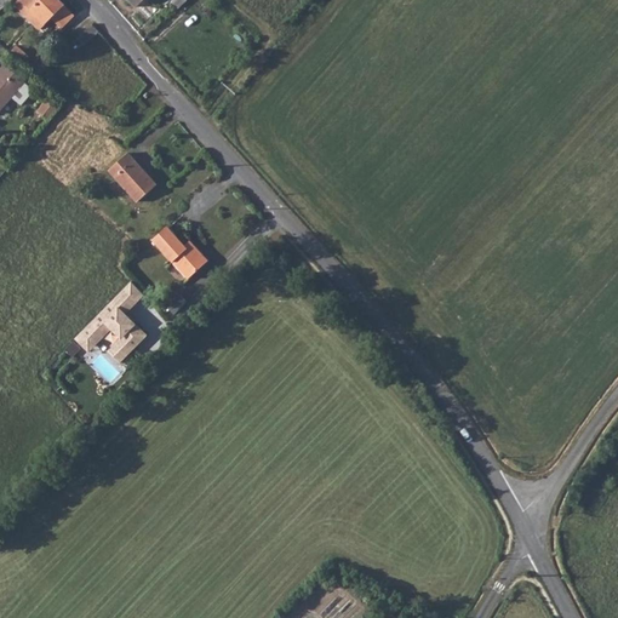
[(19,0),(15,5),(38,29),(50,18),(58,28),(73,15),(63,5),(58,0),(19,0)]
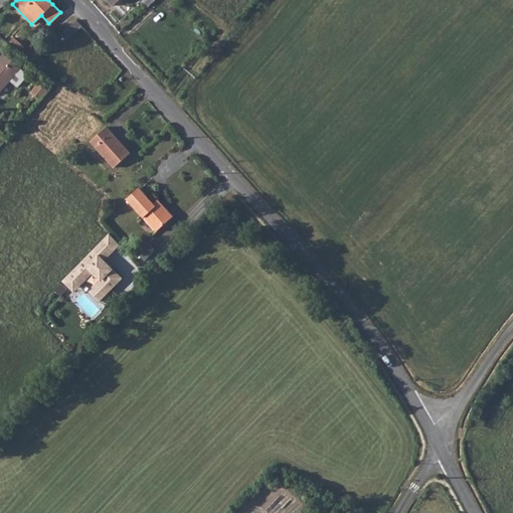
[(150,0),(141,0),(139,2),(145,8),(152,2),(150,0)]
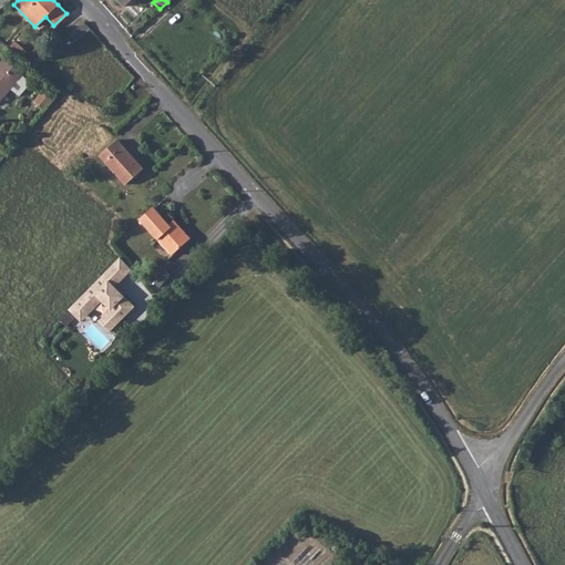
[(81,22),(64,38),(72,43),(88,29),(81,22)]
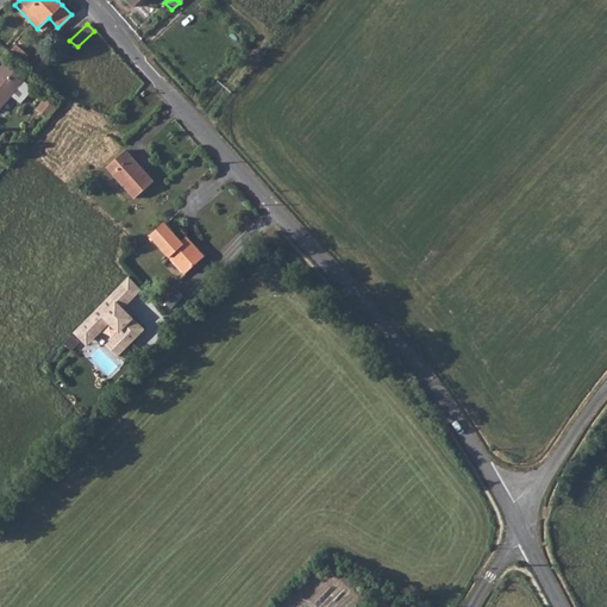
[(16,45),(10,52),(31,68),(36,62),(16,45)]
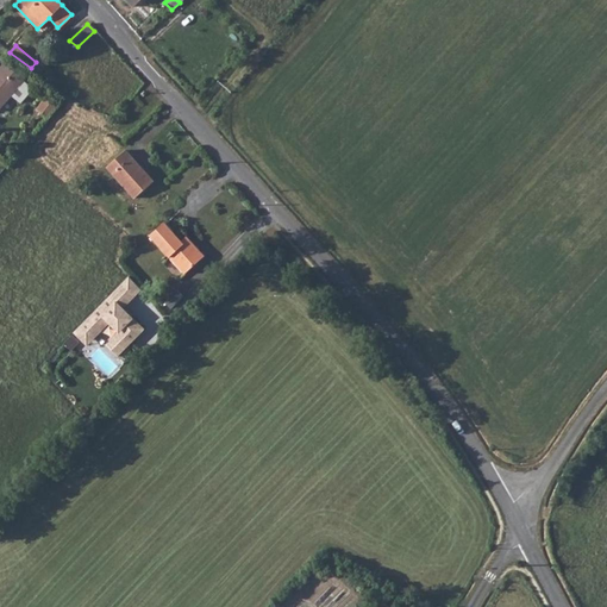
[(6,62),(0,69),(0,108),(25,79),(6,62)]
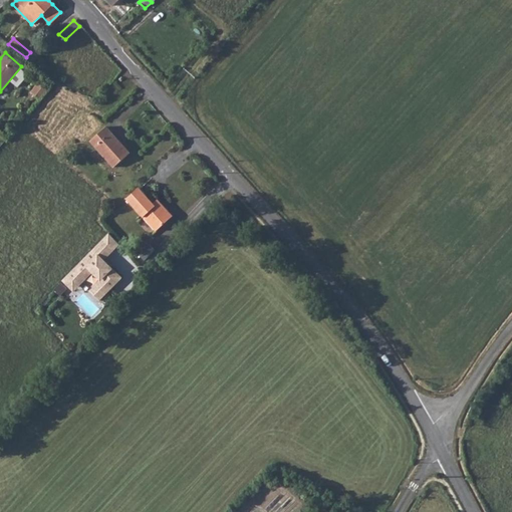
[(35,68),(39,64),(34,59),(29,63),(35,68)]
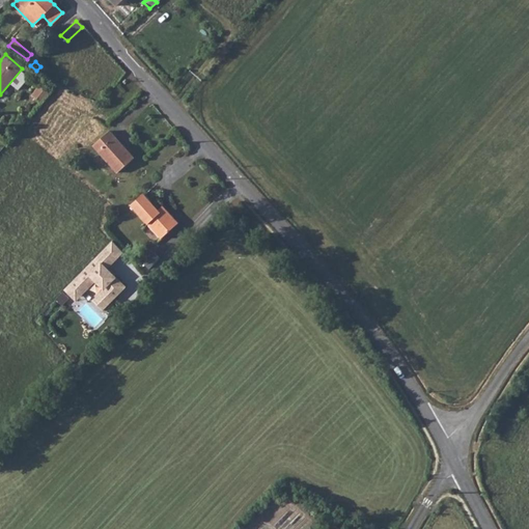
[(43,103),(53,90),(44,83),(33,94),(43,103)]
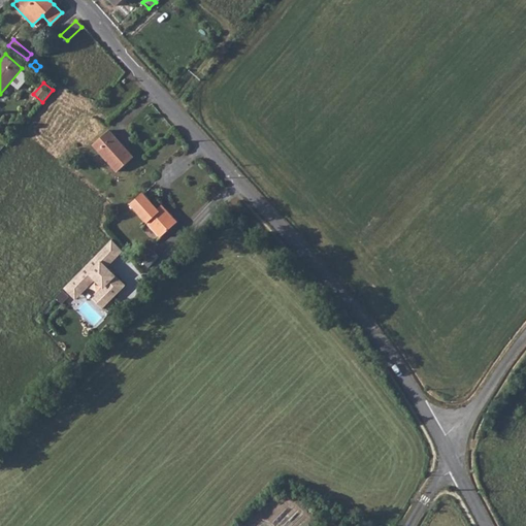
[(107,131),(91,145),(114,173),(131,159),(107,131)]
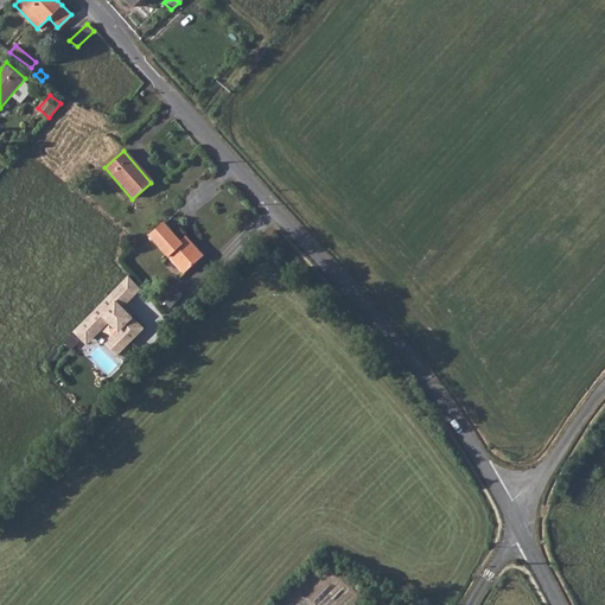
[(164,224),(150,236),(185,274),(203,255),(186,237),(180,242),(164,224)]
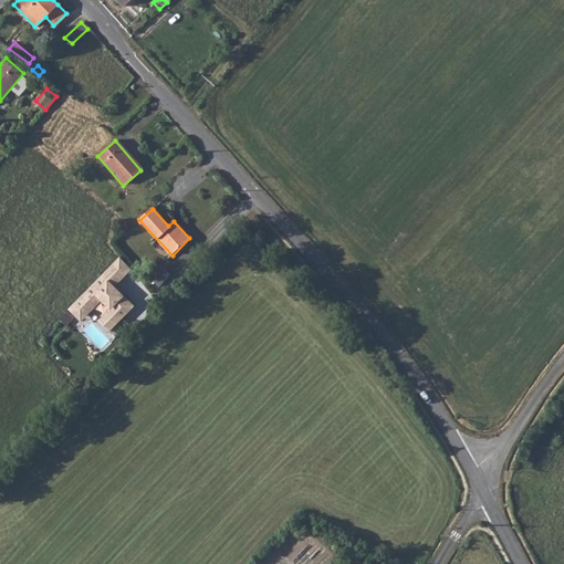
[(119,256),(61,315),(75,329),(95,307),(105,316),(100,322),(108,331),(133,306),(113,286),(131,268),(119,256)]
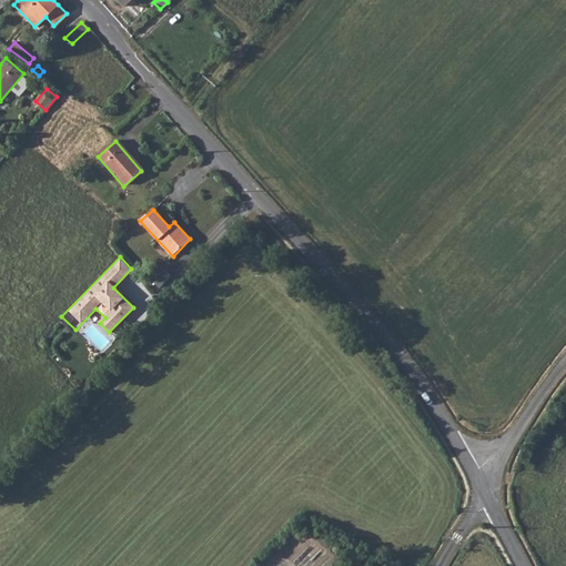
[(153,284),(162,292),(171,282),(162,274),(153,284)]
